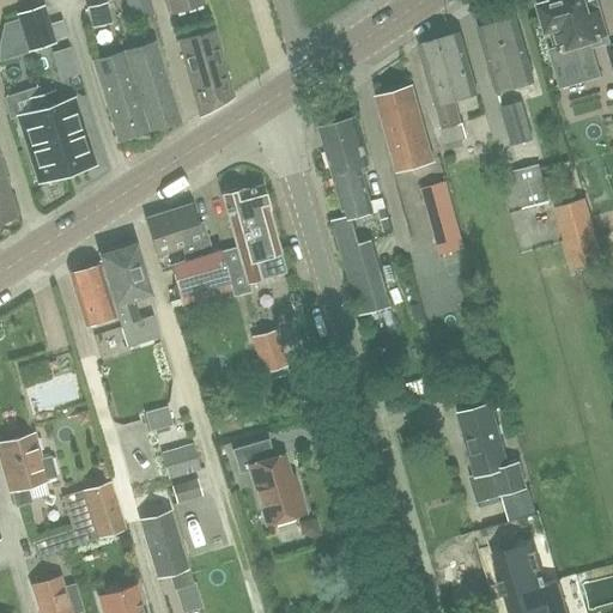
[(125,0),(131,20),(152,13),(153,13),(149,0),(125,0)]
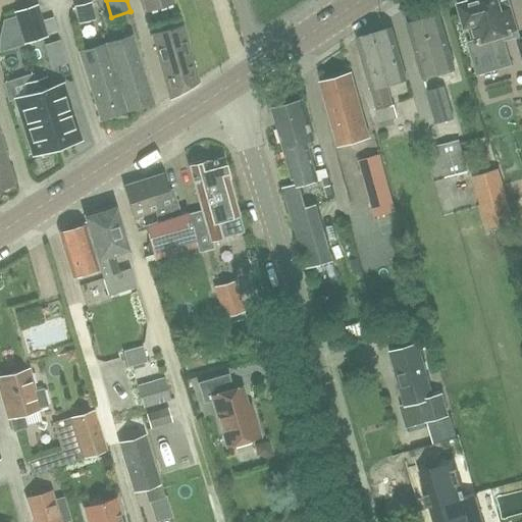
[(172,4),(171,0),(142,0),(146,12),(172,4)]
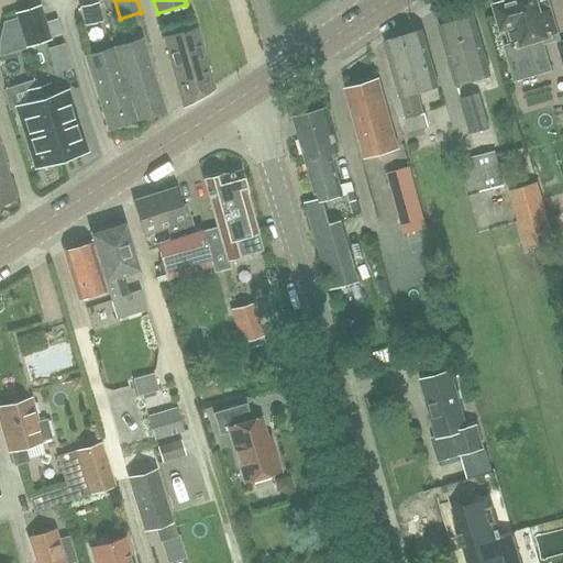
[(539,11),(537,1),(536,0),(511,0),(496,4),(503,26),(506,25),(511,44),(506,46),(516,79),(534,74),(541,72),(533,44),(548,40),(558,37),(552,15),(550,9),(540,11),(539,11)]
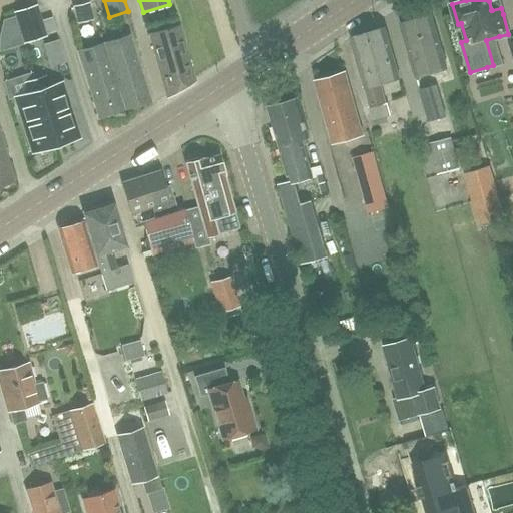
[(89,1),(72,5),(74,12),(77,23),(93,19),(90,8),(91,8),(89,1)]
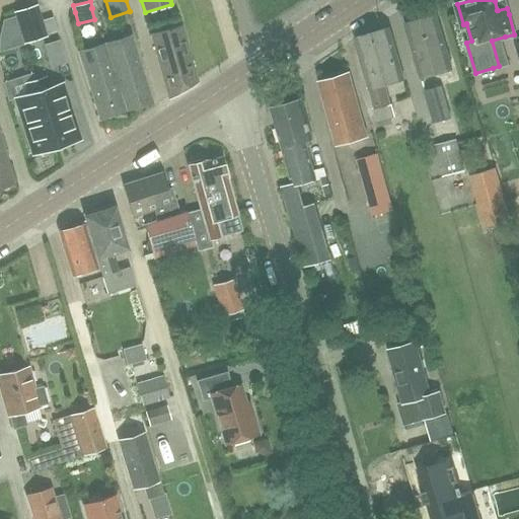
[(36,5),(13,12),(14,16),(23,44),(47,36),(36,5)]
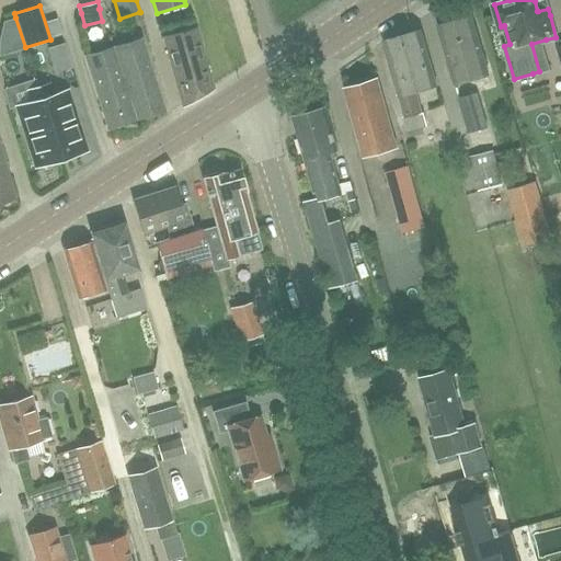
[(488,73),(471,15),(437,24),(454,83),(488,73)]
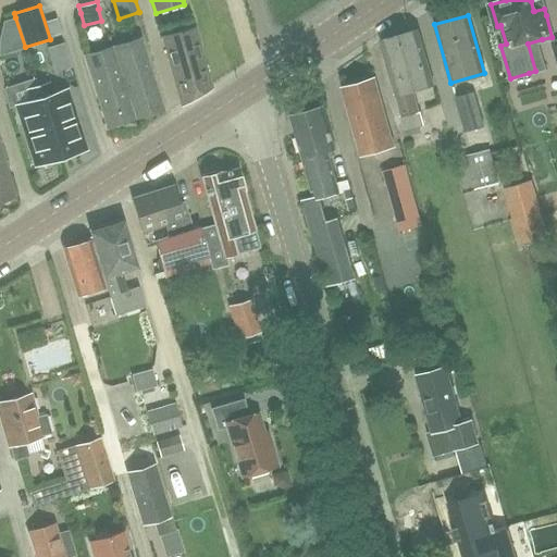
[(0,36),(0,54),(25,47),(15,17),(3,21),(0,36)]
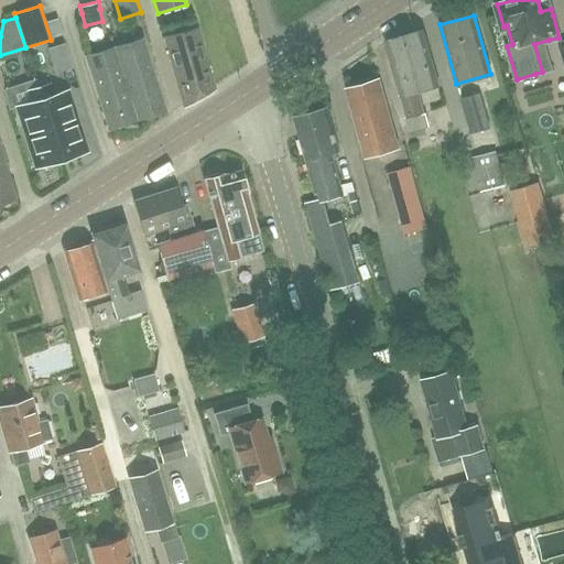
[(196,30),(162,38),(184,108),(215,91),(196,30)]
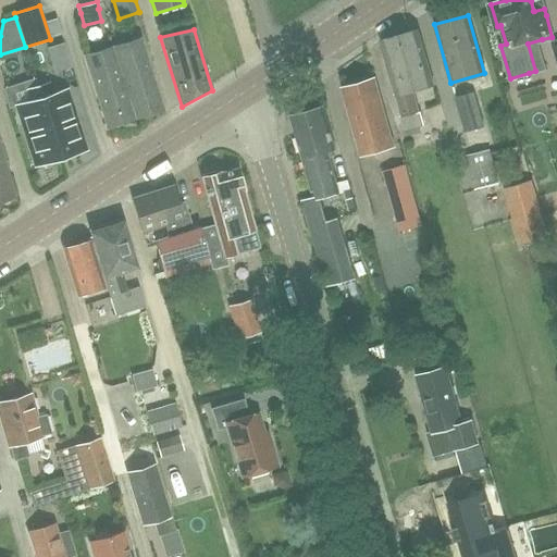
[(399,116),(404,131),(403,131),(405,137),(421,133),(420,126),(424,125),(420,110),(419,111),(412,89),(433,84),(418,29),(381,40),(401,115),(399,116)]
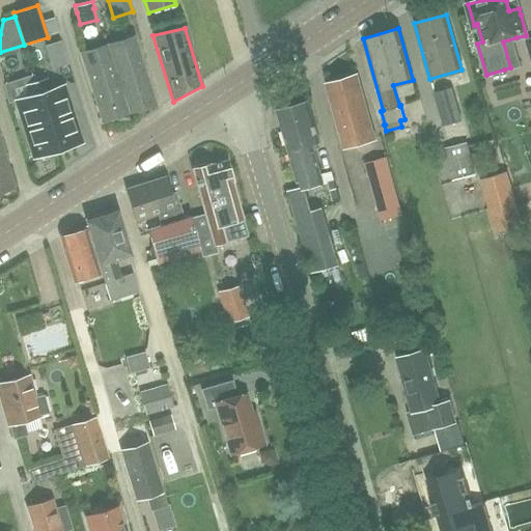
[(107,45),(129,112),(156,104),(134,36),(107,45)]
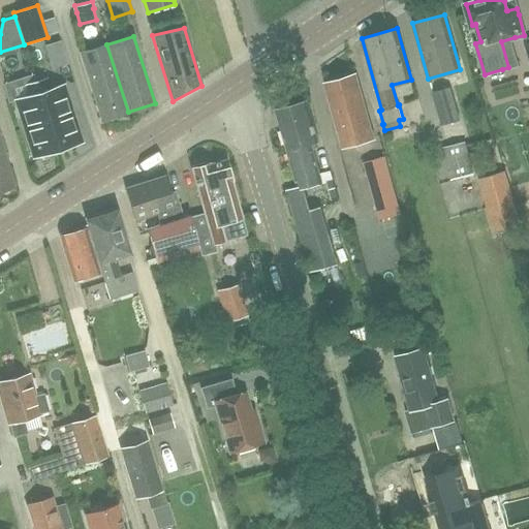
[(67,65),(60,41),(44,47),(52,70),(67,65)]
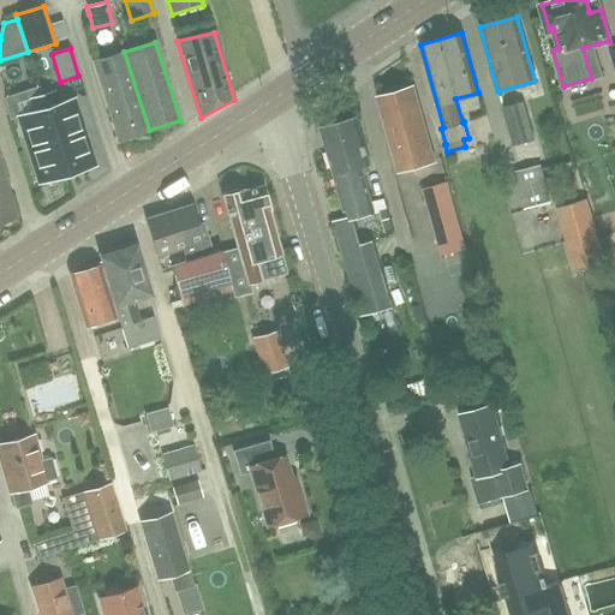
[(118,139),(149,130),(124,52),(93,61),(118,139)]
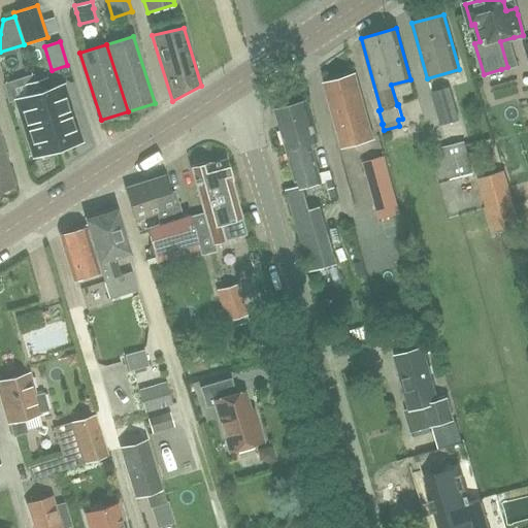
[(373,137),(356,73),(324,83),(342,146),(368,138),(370,143),(374,142),(372,137),(373,137)]
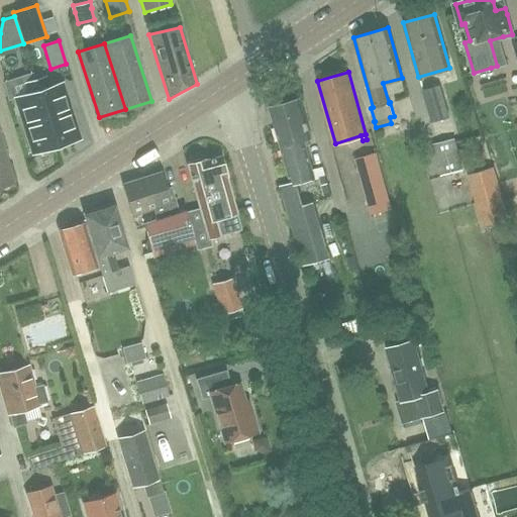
[(35,80),(57,145),(80,138),(62,83),(47,87),(44,77),(35,80)]
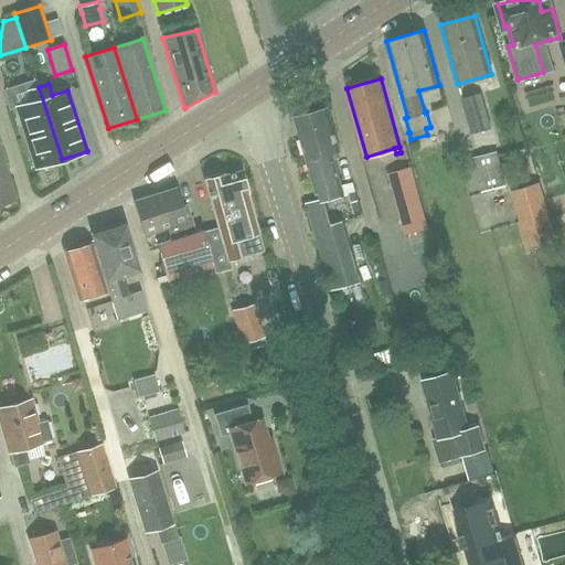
[(36,168),(62,159),(39,87),(29,91),(33,102),(17,106),(36,168)]
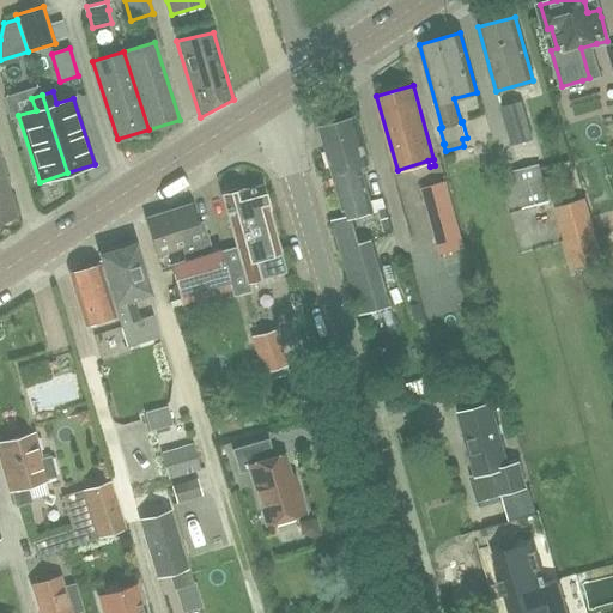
[(511,146),(533,139),(522,101),(501,107),(511,146)]
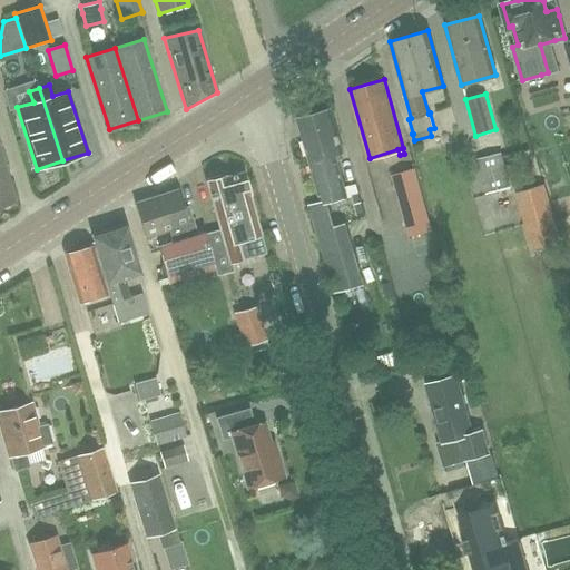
[(446,120),(464,114),(458,96),(441,101),(446,120)]
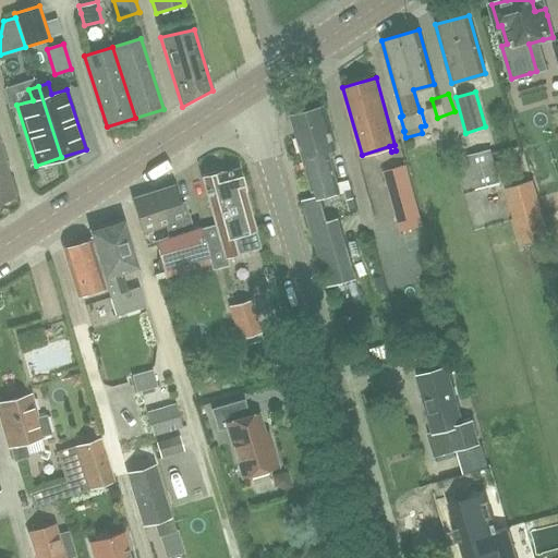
[(336,149),(324,106),(291,116),(314,197),(303,201),(327,286),(354,278),(344,243),(339,245),(331,220),(328,221),(320,196),(340,191),(329,156),(336,155),(335,149),(336,149)]
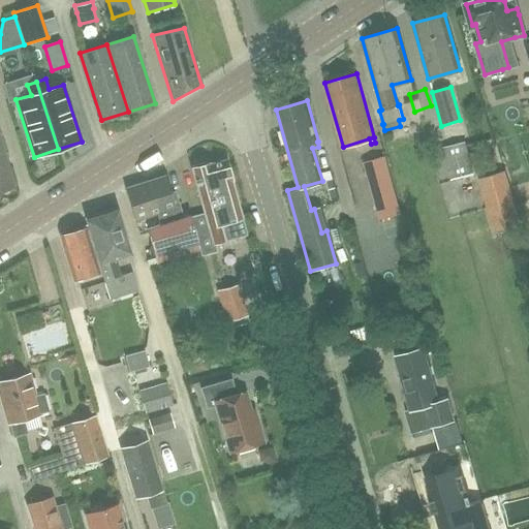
[(0,190),(13,187),(0,142),(0,190)]
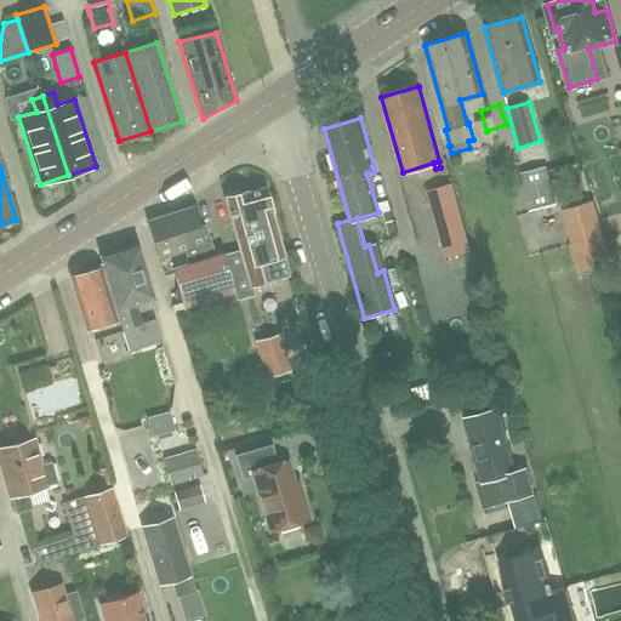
[(546,166),(518,174),(529,212),(557,204),(546,166)]
